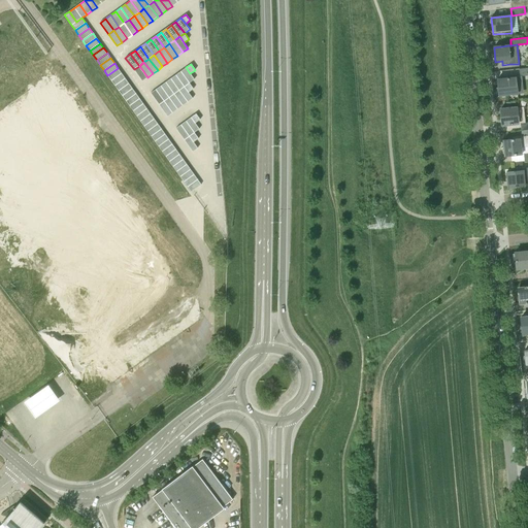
[(139,66),(134,69),(138,75),(143,71),(139,66)]
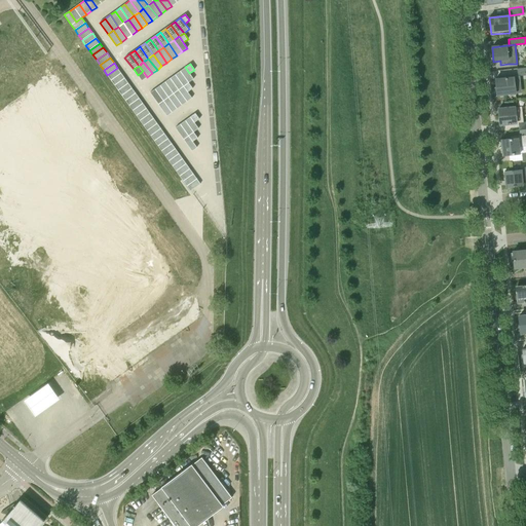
[(185,67),(180,71),(189,82),(193,79),(189,73),(185,67)]
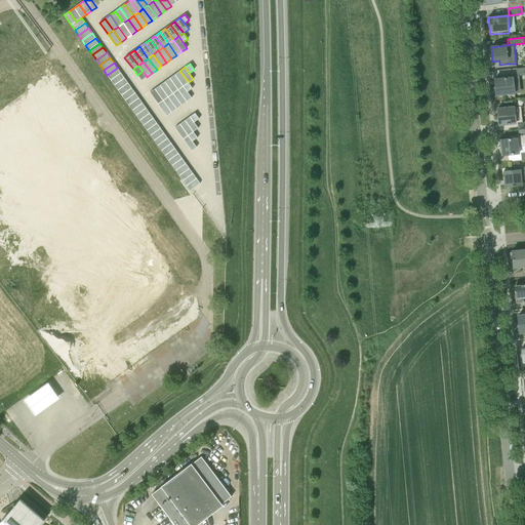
[(524,67),(516,69),(517,75),(524,74),(524,67)]
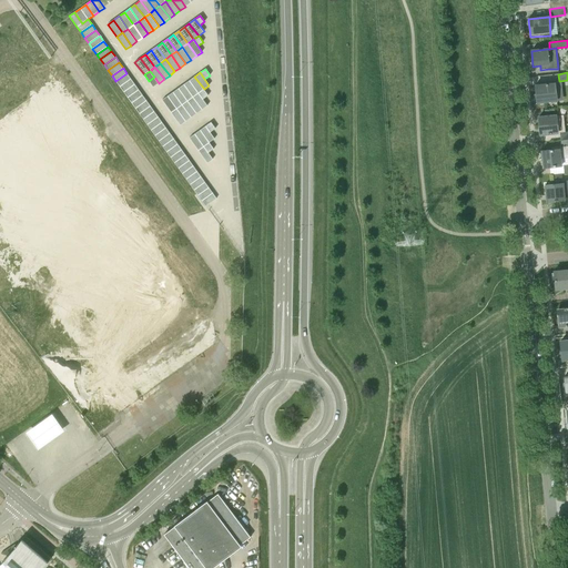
[(127,73),(115,81),(120,87),(131,79),(127,73)]
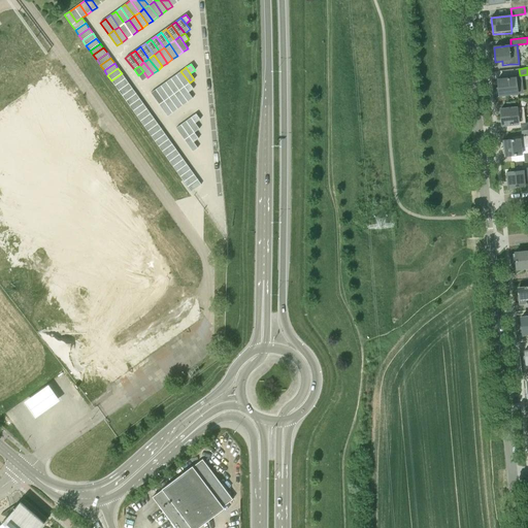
[(143,71),(138,75),(142,80),(147,77),(143,71)]
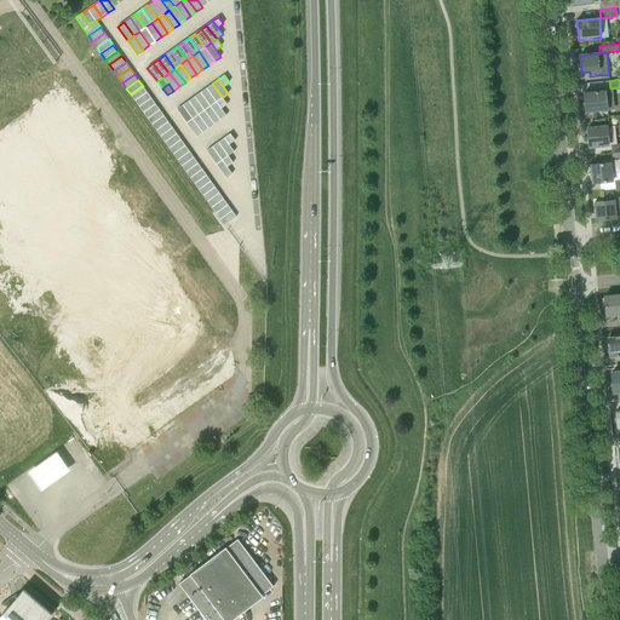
[(212,84),(206,87),(217,102),(223,97),(212,84)]
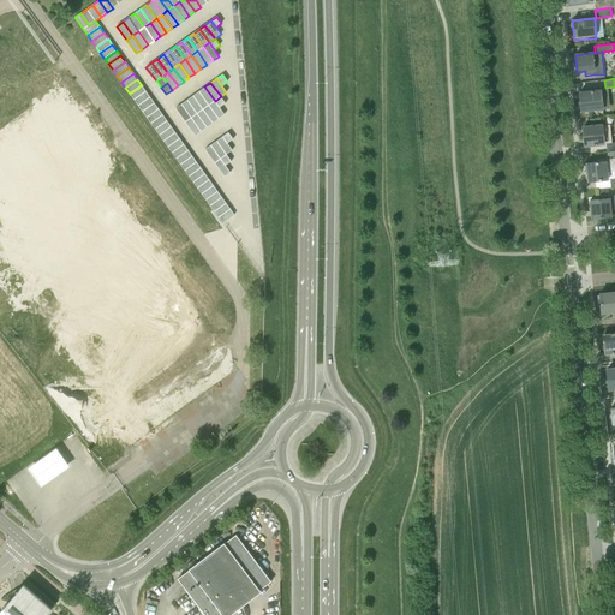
[(142,85),(130,94),(133,100),(145,91),(142,85)]
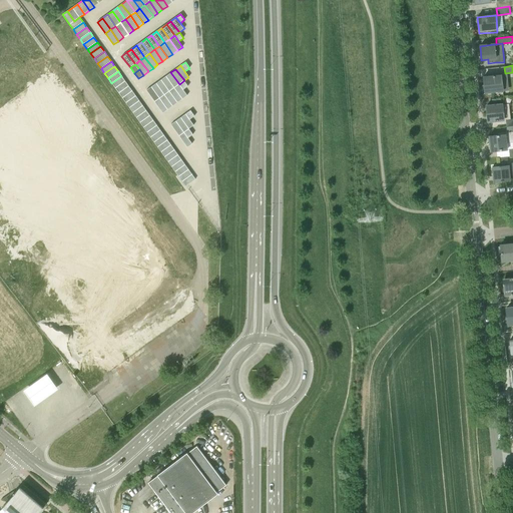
[(170,72),(166,76),(174,87),(179,84),(170,72)]
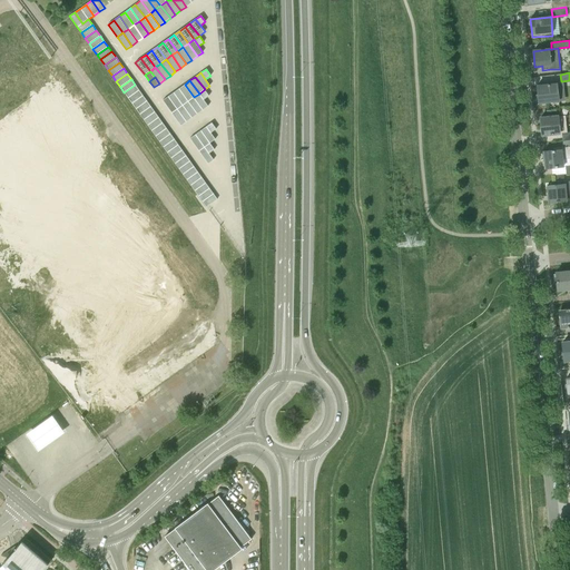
[(539,104),(559,101),(557,81),(549,82),(549,85),(537,86),(539,104)]
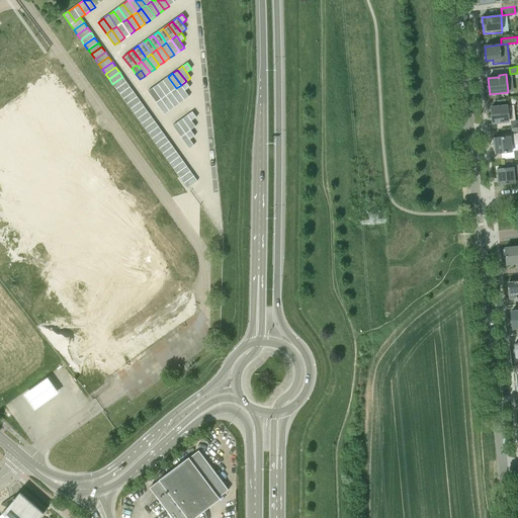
[(122,77),(112,84),(116,89),(126,82),(122,77)]
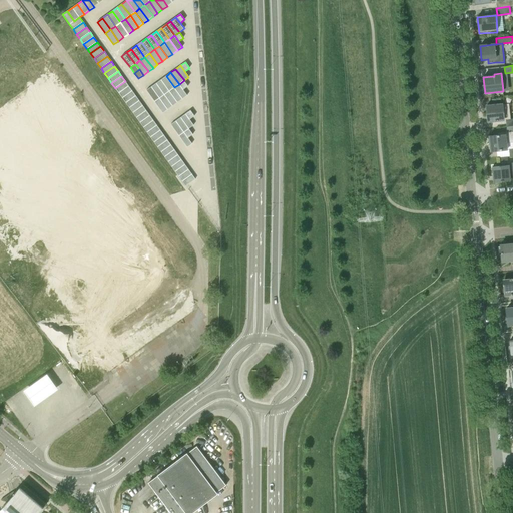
[(166,76),(161,79),(169,91),(174,87),(166,76)]
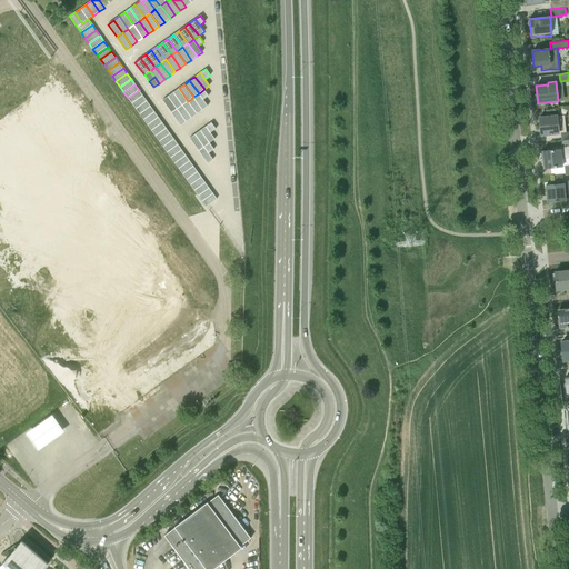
[(179,88),(173,92),(182,105),(188,101),(179,88)]
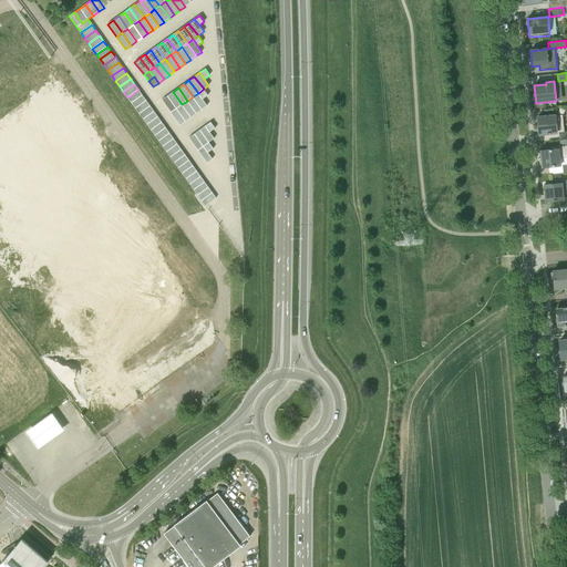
[(204,89),(198,93),(203,99),(208,95),(204,89)]
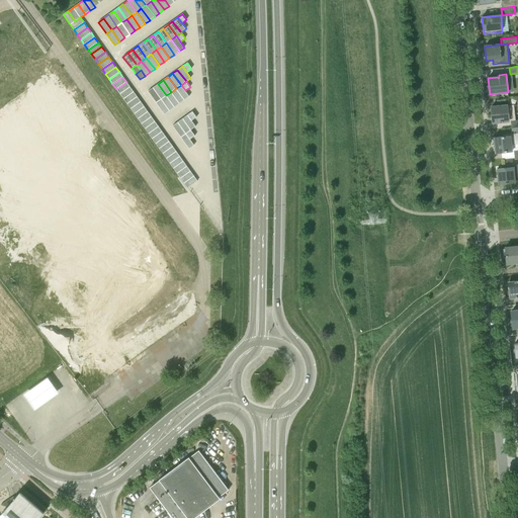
[(126,82),(116,89),(119,94),(130,87),(126,82)]
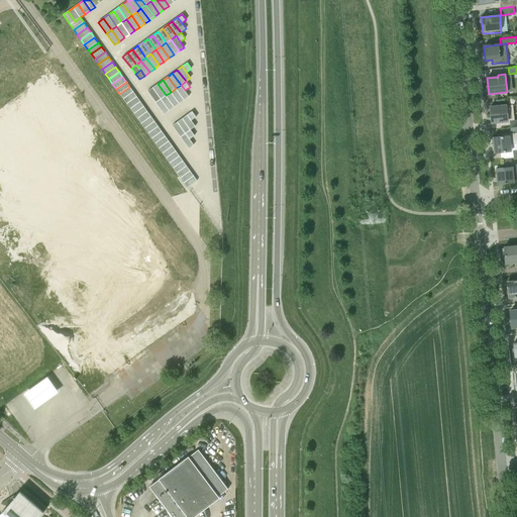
[(158,84),(152,87),(157,93),(161,99),(166,95),(158,84)]
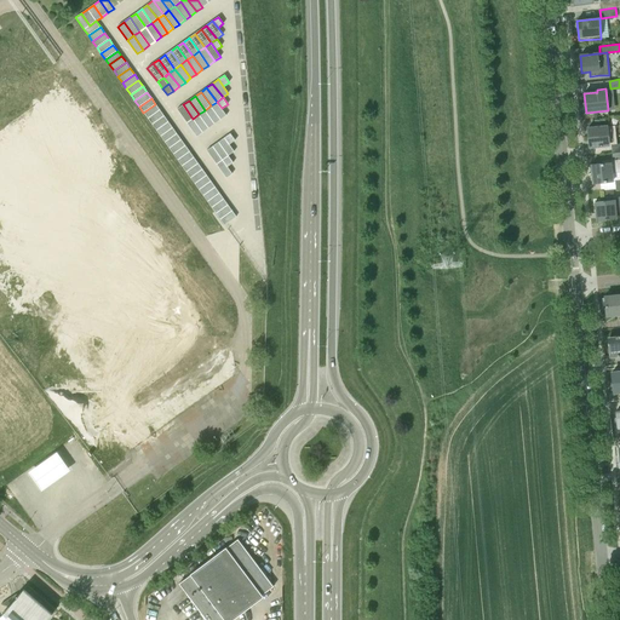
[(217,102),(211,105),(220,120),(227,115),(222,108),(217,102)]
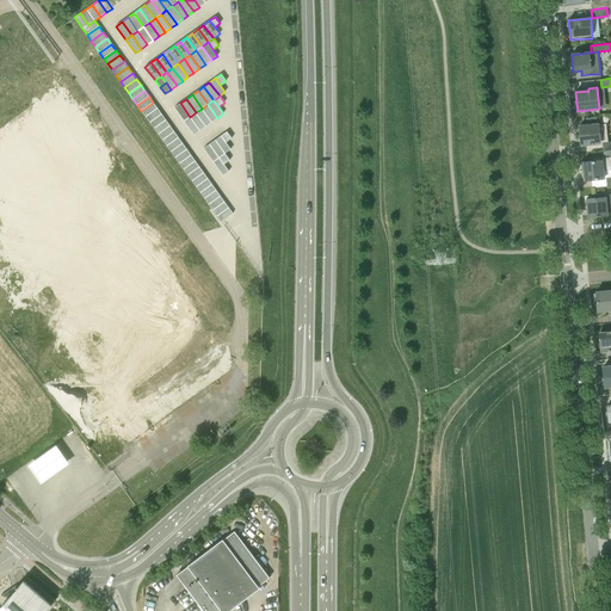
[(153,103),(141,111),(146,116),(158,107),(153,103)]
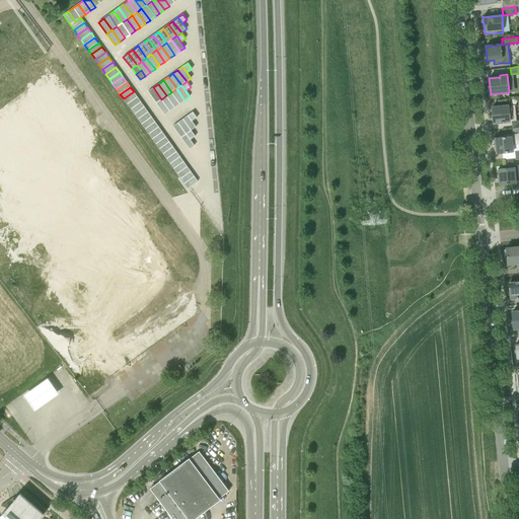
[(153,87),(148,91),(152,97),(157,93),(153,87)]
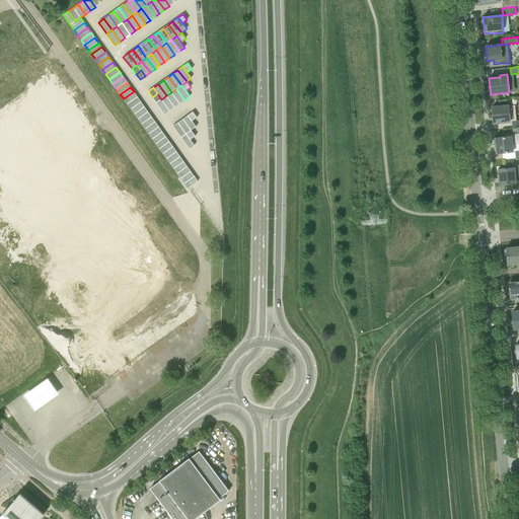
[(176,88),(171,92),(179,103),(184,100),(176,88)]
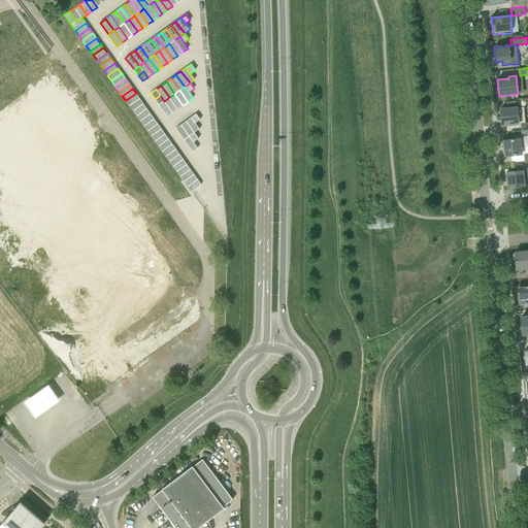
[(136,93),(126,100),(130,105),(139,98),(136,93)]
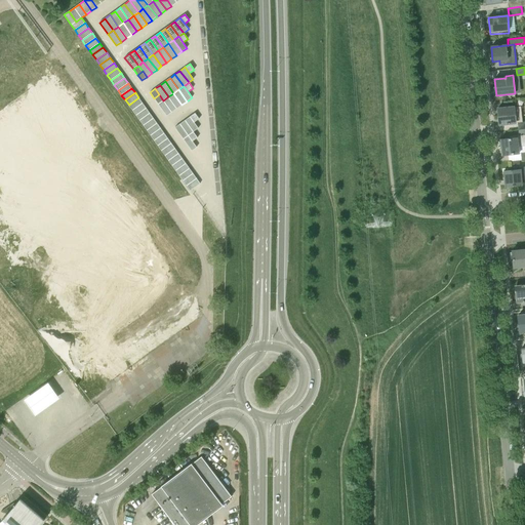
[(173,93),(168,96),(176,109),(182,105),(173,93)]
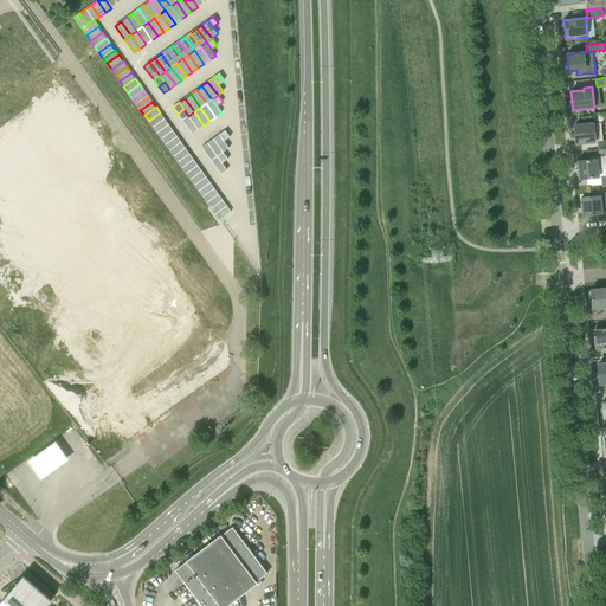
[(184,109),(178,114),(182,120),(188,116),(184,109)]
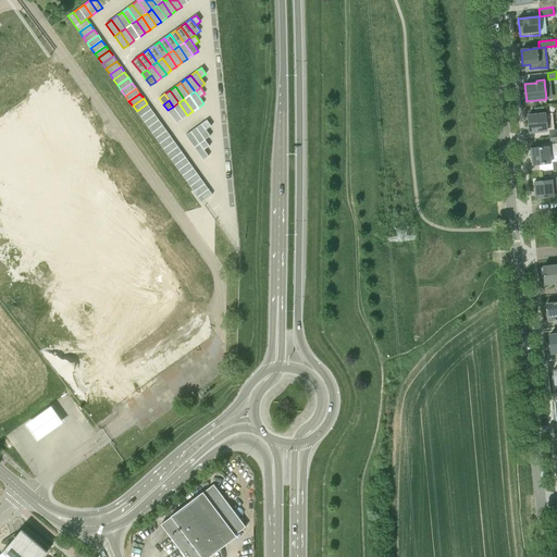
[(178,102),(173,107),(182,119),(187,115),(178,102)]
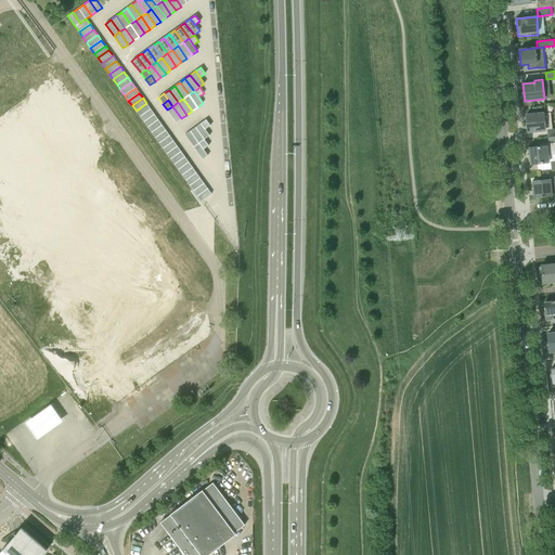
[(146,103),(137,111),(140,116),(151,108),(146,103)]
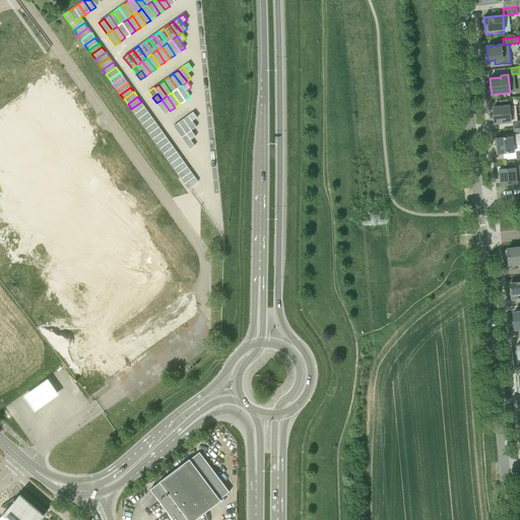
[(161,100),(156,103),(165,115),(170,111),(161,100)]
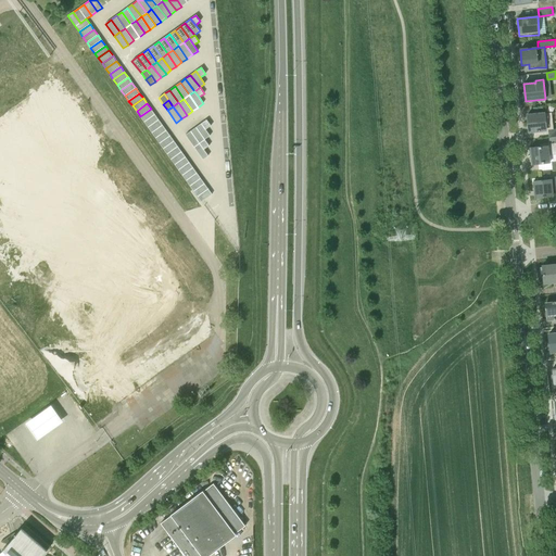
[(151,109),(140,116),(143,122),(154,114),(151,109)]
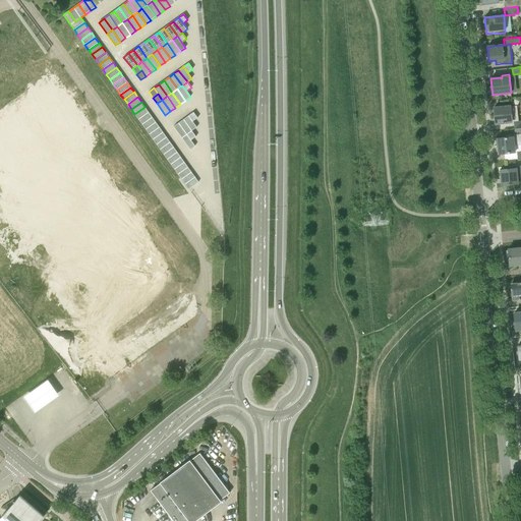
[(512,122),(510,106),(504,107),(501,107),(494,108),(496,123),(512,122)]
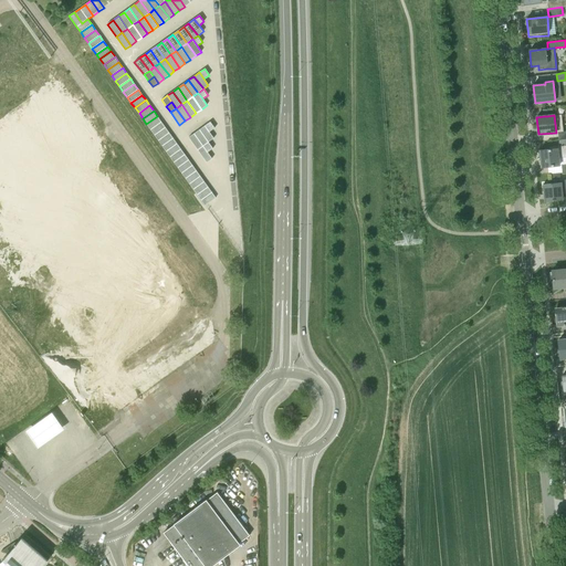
[(157,116),(146,124),(150,129),(161,122),(157,116)]
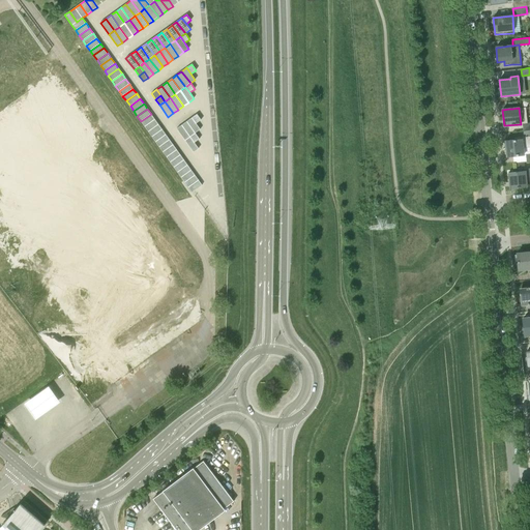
[(151,114),(141,121),(145,126),(154,119),(151,114)]
